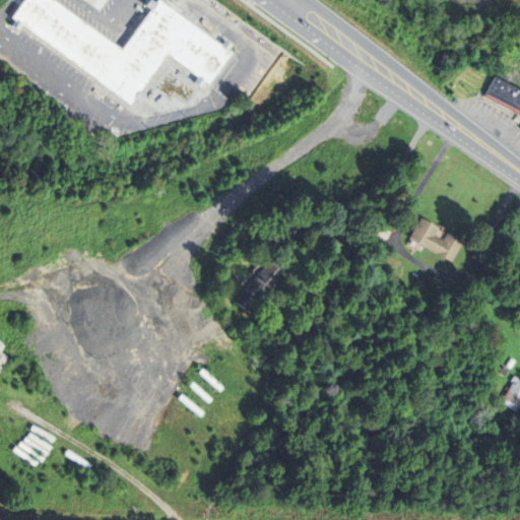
[(12,15),(23,0),(57,0),(124,49),(153,8),(147,4),(149,0),(155,0),(157,1),(158,0),(163,0),(222,44),(226,39),(234,43),(229,49),(233,52),(209,83),(168,53),(131,104),(21,23),(18,29),(11,24),(16,18),(12,15)]
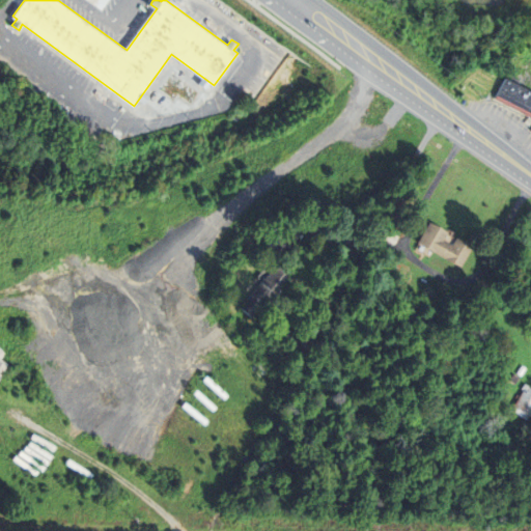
[(108,0),(101,10),(85,0),(108,0)]
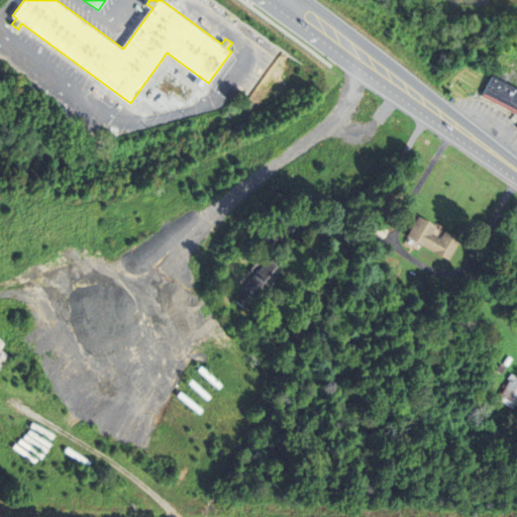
[(516,88),(491,75),(481,96),(515,113),(516,114),(516,88)]
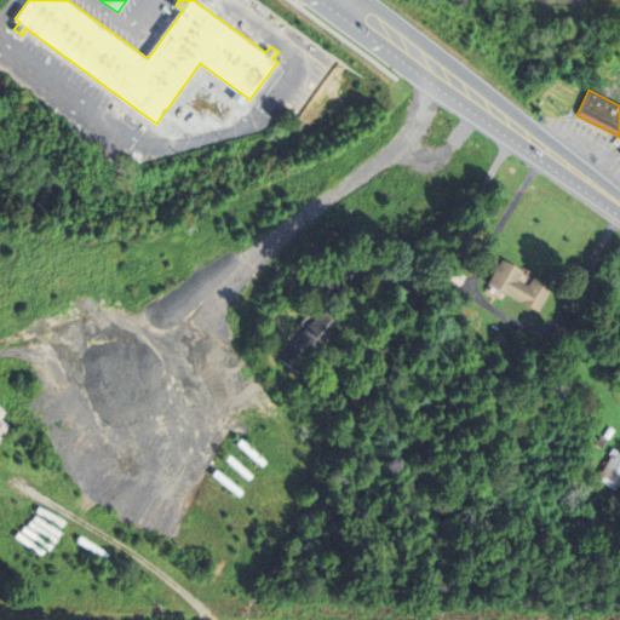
[(526,270),(520,280),(529,286),(535,276),(554,286),(539,311),(506,292),(489,282),(504,258),(526,270)]
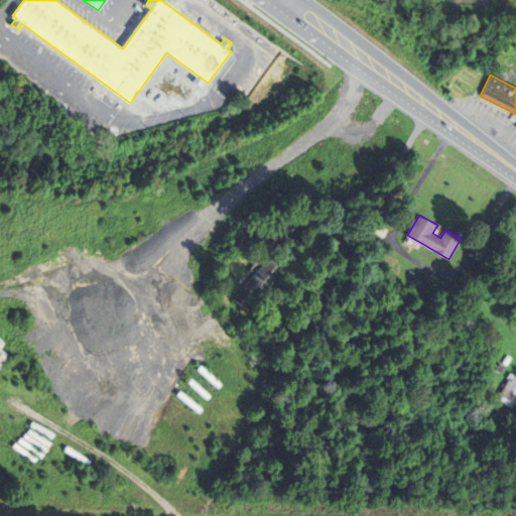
[(382,241),(372,235),(378,224),(388,230),(382,241)]
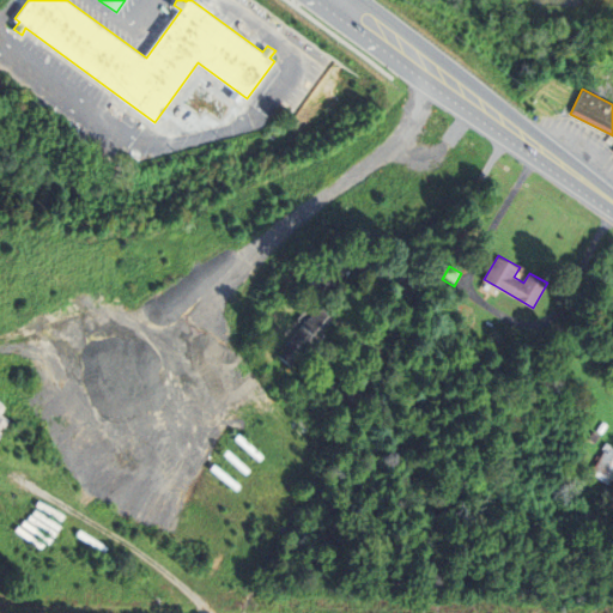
[(317,305),(333,317),(328,325),(317,339),(314,338),(301,354),(292,365),(278,354),(299,326),(302,327),(317,305)]
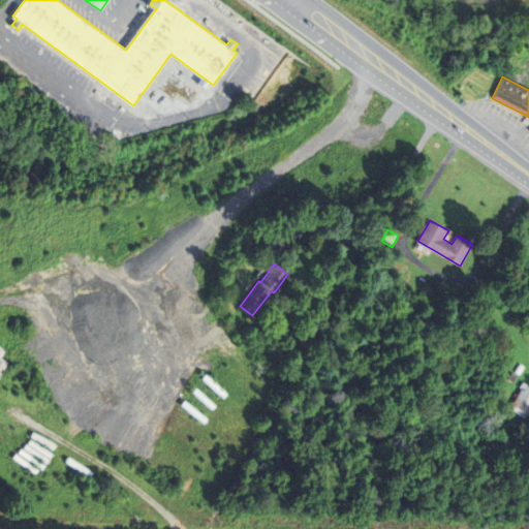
[(0,347),(5,350),(0,358),(8,363),(0,374),(0,347)]
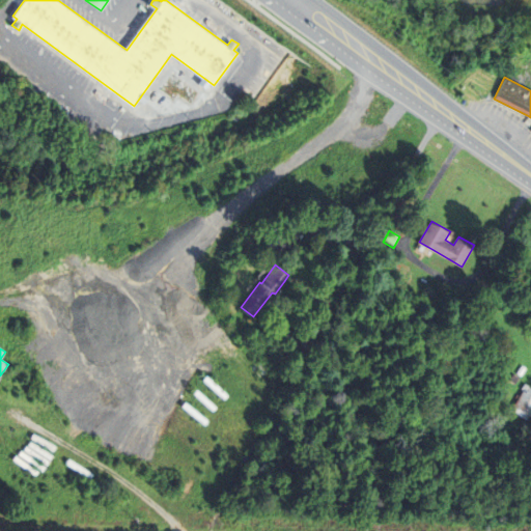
[(515,384),(509,380),(514,373),(520,376),(515,384)]
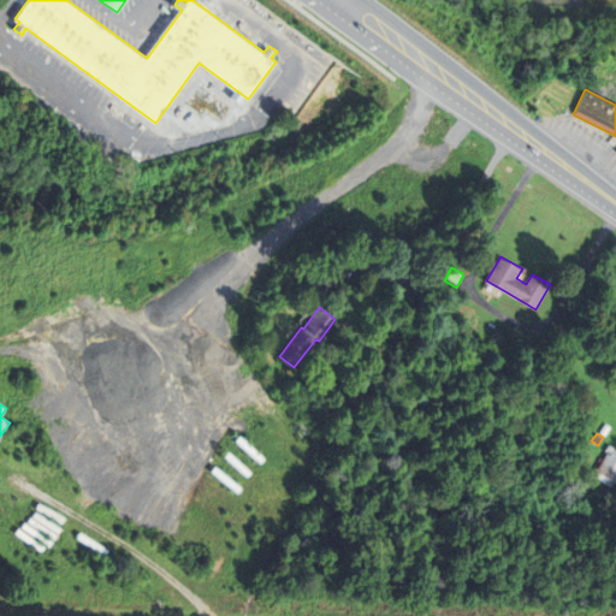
[(615,481),(615,484),(615,483),(611,487),(593,477),(597,472),(596,471),(608,452),(605,451),(610,444),(615,448),(615,481)]
